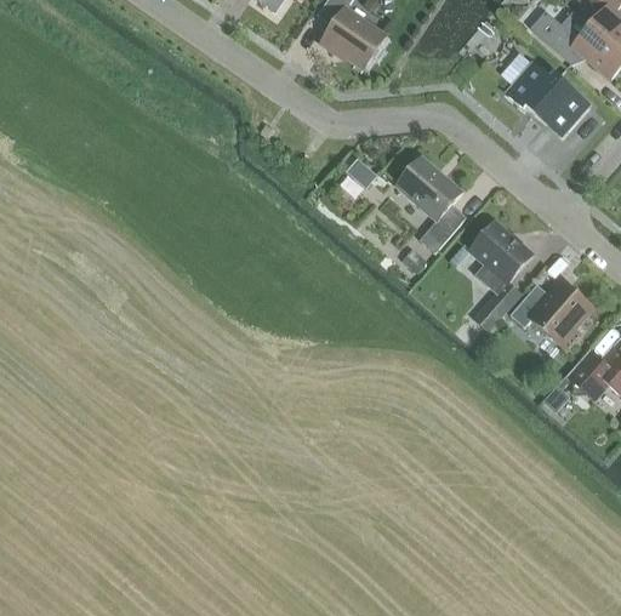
[(258,0),(274,11),(281,0),(258,0)]
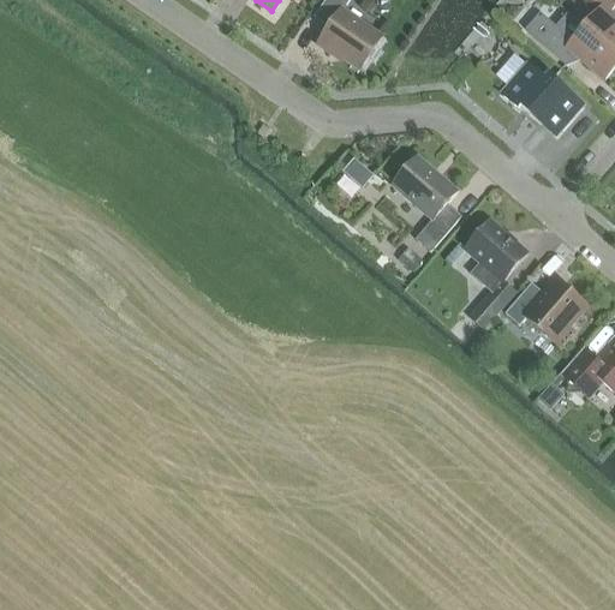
[(359,67),(382,35),(342,7),(347,0),(322,0),(314,13),(329,24),(317,41),(332,52),(334,49),(359,67)]
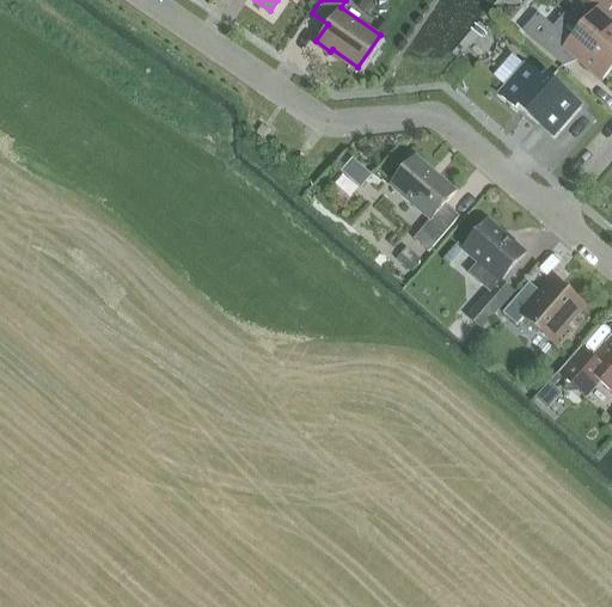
[(581,24),(611,50),(611,14),(606,11),(611,4),(611,0),(582,0),(591,12),(581,24)]
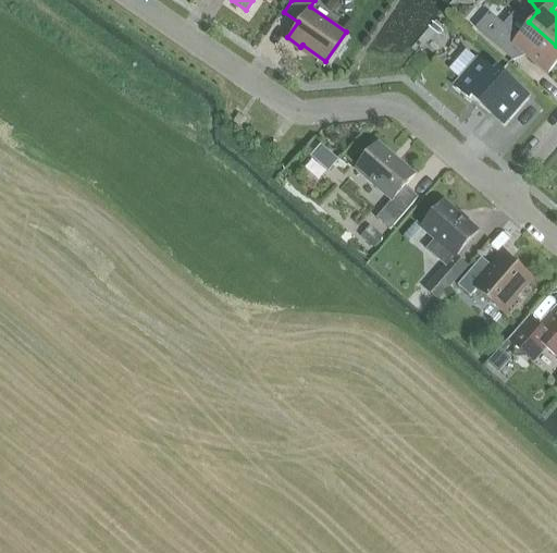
[(547,70),(556,58),(556,46),(529,22),(521,32),(506,25),(493,40),(512,57),(521,47),(547,70)]
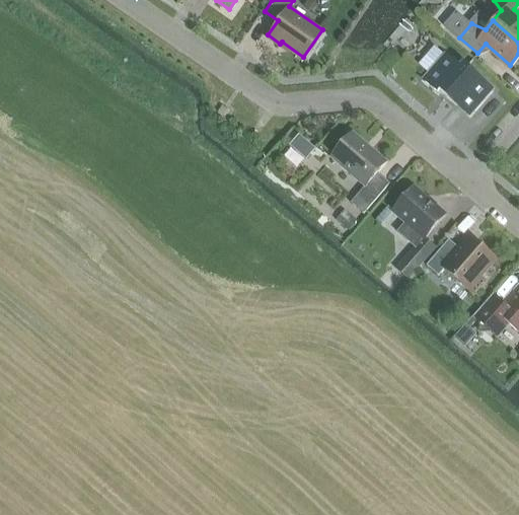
[(453,37),(459,29),(449,21),(443,28),(453,37)]
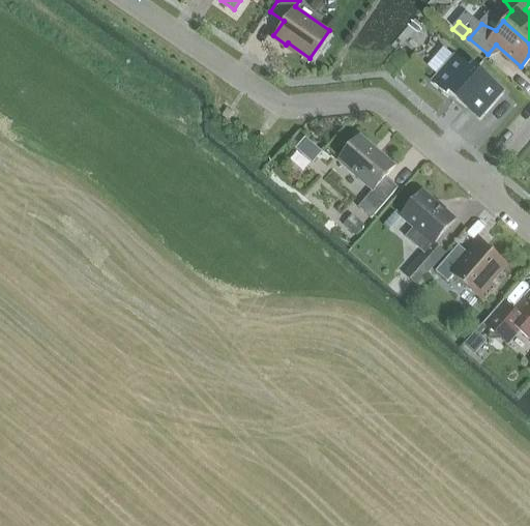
[(469,66),(454,53),(432,79),(446,92),(449,88),(479,115),(501,88),(472,62),(469,66)]
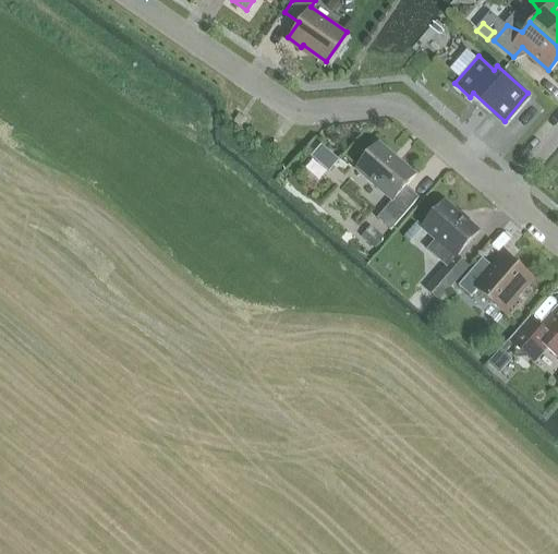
[(312,153),(329,167),(338,156),(320,141),(312,153)]
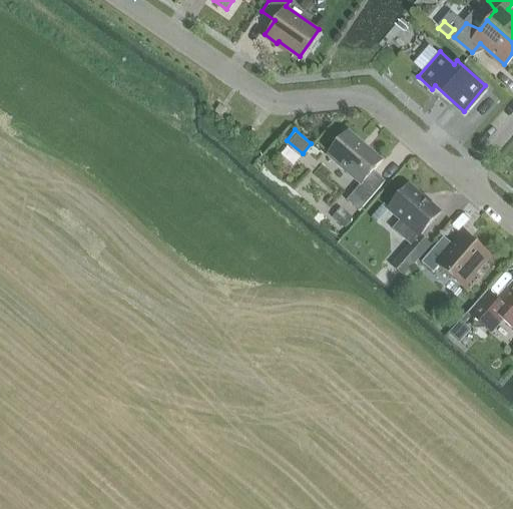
[(359,208),(385,178),(373,167),(381,158),(347,129),(328,151),(361,180),(346,197),(359,208)]
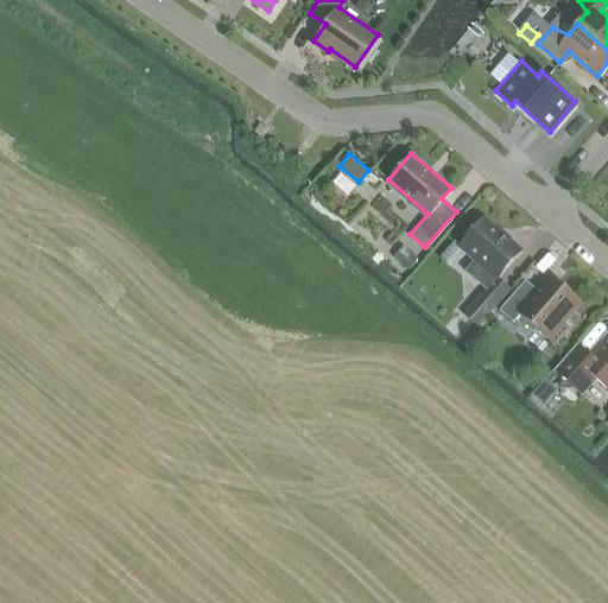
[(479,325),(511,287),(498,275),(520,248),(485,216),(460,245),(474,256),(464,268),(485,285),(463,311),(479,325)]
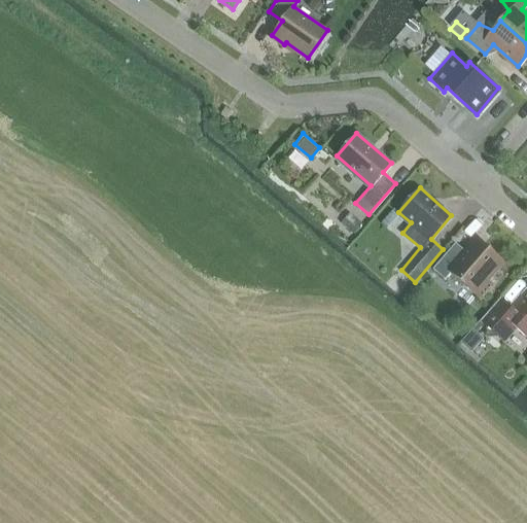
[(354,232),(362,221),(349,210),(340,220),(354,232)]
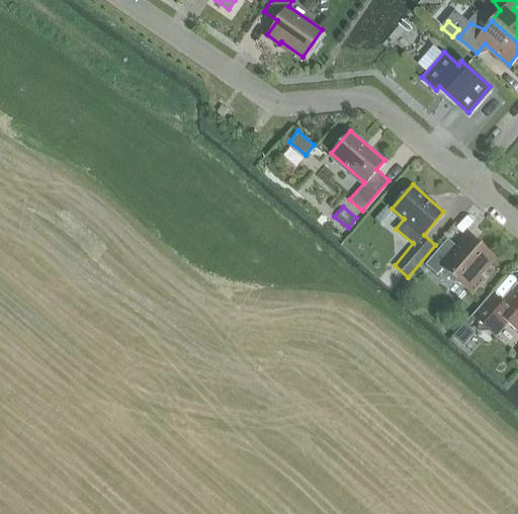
[(494,255),(477,240),(469,234),(458,246),(447,236),(425,262),(437,272),(442,266),(471,290),(484,276),(479,272),(494,255)]
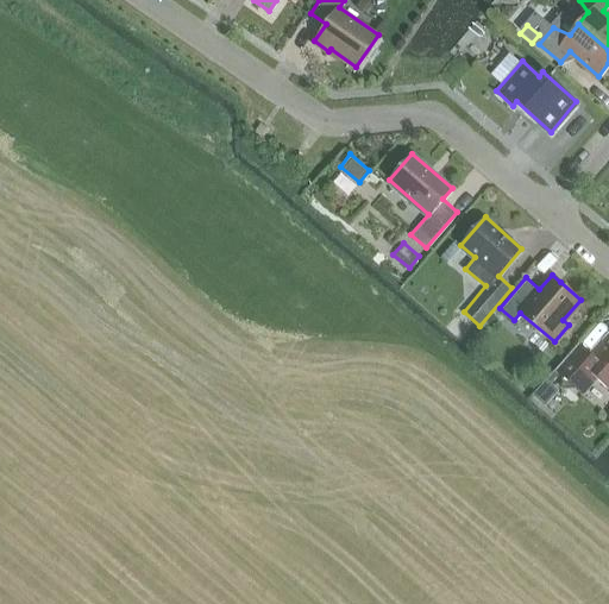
[(608,333),(591,354),(578,343),(556,367),(584,394),(598,377),(608,387),(608,333)]
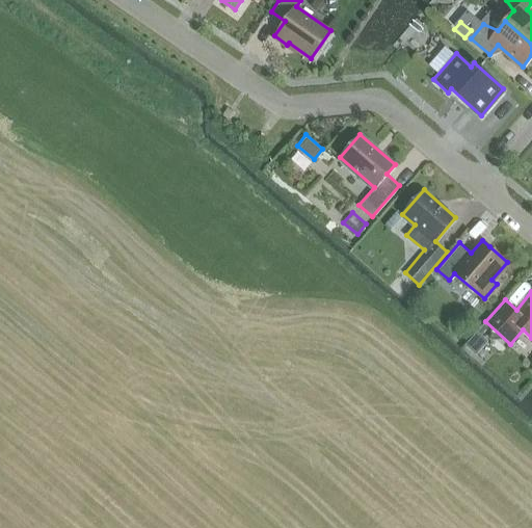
[(478,332),(467,344),(476,352),(487,339),(478,332)]
